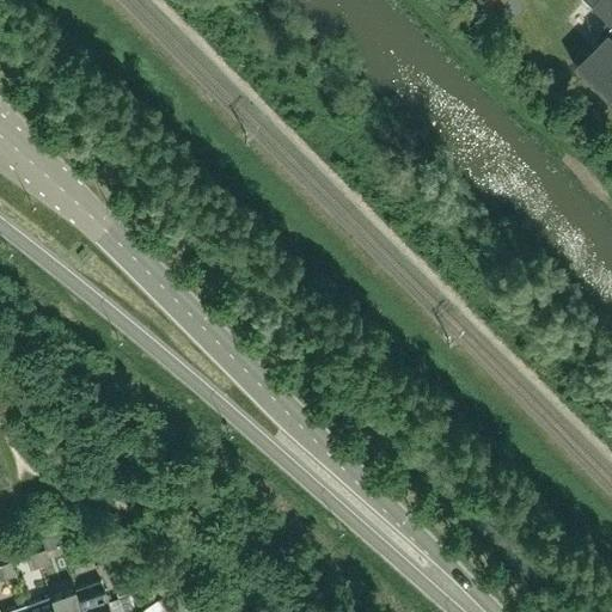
[(611,0),(587,0),(611,24),(606,30),(571,63),(611,103),(611,0)]
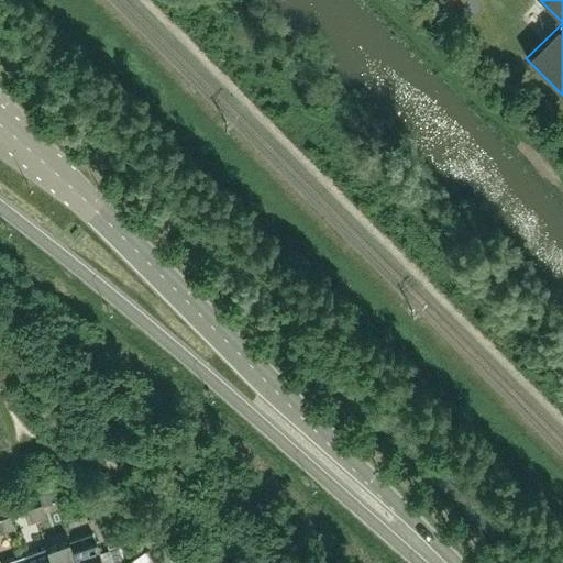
[(42,505),(33,508),(37,520),(46,517),(42,505)]
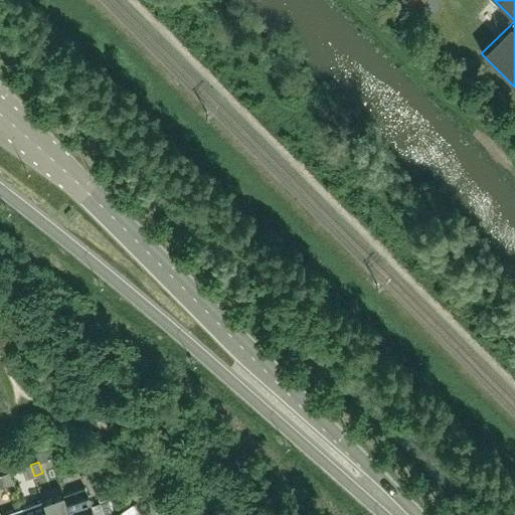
[(26,479),(34,476),(30,465),(22,468),(26,479)]
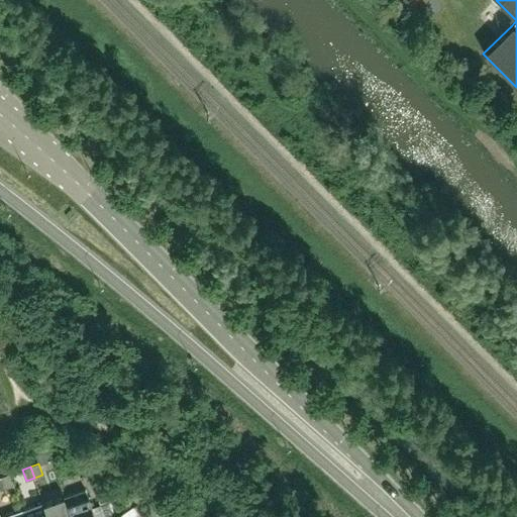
[(13,485),(9,474),(1,477),(5,488),(13,485)]
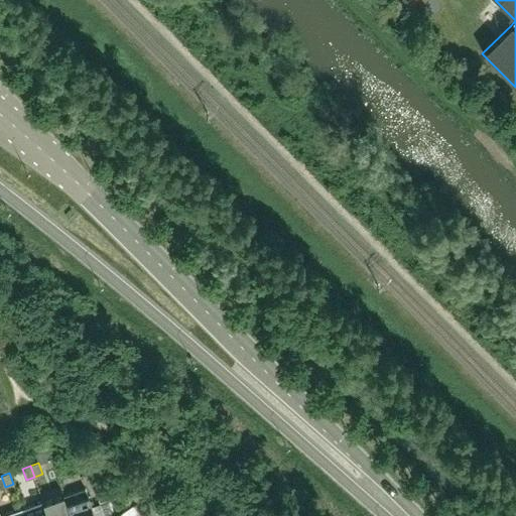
[(103,489),(97,491),(101,503),(107,501),(118,497),(114,486),(103,489)]
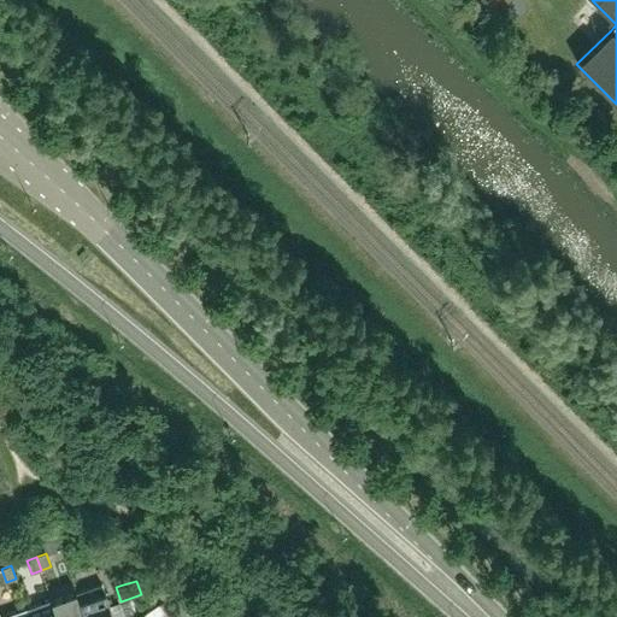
[(84,616),(113,616),(101,583),(76,592),(80,601),(84,616)]
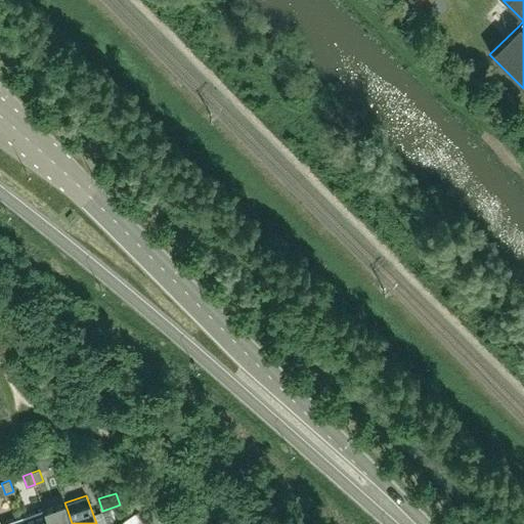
[(72,523),(68,511),(64,503),(44,510),(46,519),(48,523),(72,523)]
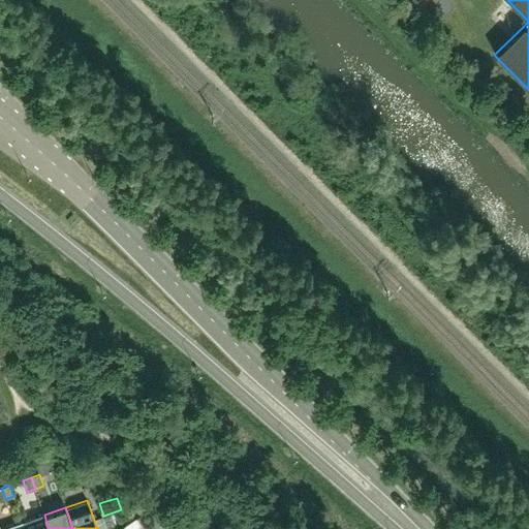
[(114,525),(110,514),(101,517),(105,528),(114,525)]
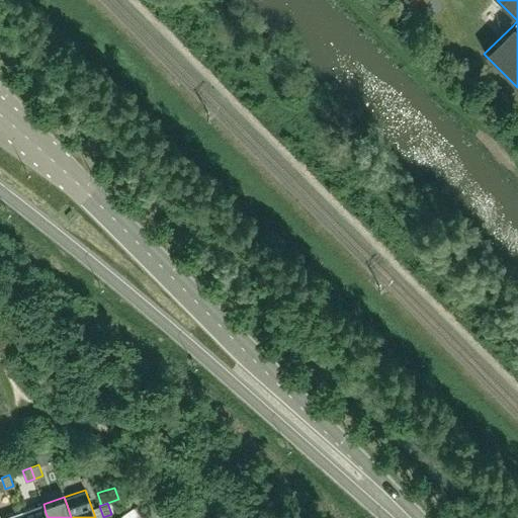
All buildings are outlined.
